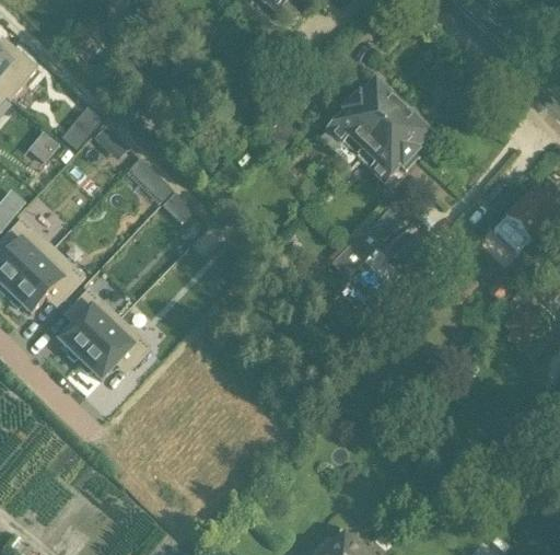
[(112,0),(107,3),(116,15),(132,4),(129,0),(112,0)]
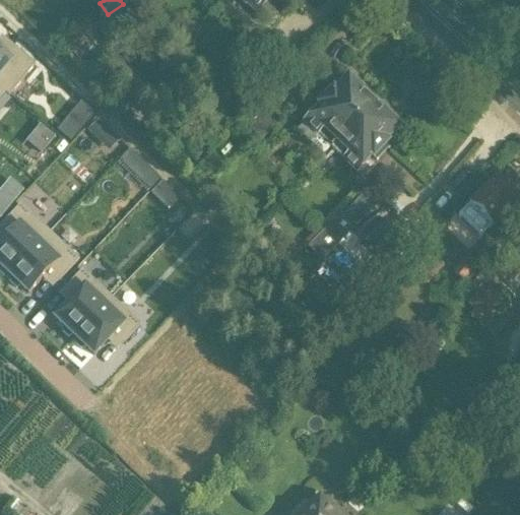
[(245,0),(247,0),(260,13),(269,21),(277,12),(266,1),(267,0),(278,0),(280,2),(282,0),(245,0)]
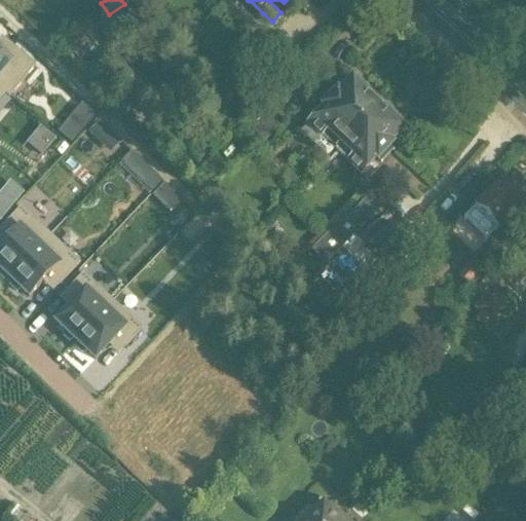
[(80,67),(117,30),(95,7),(59,43),(80,67)]
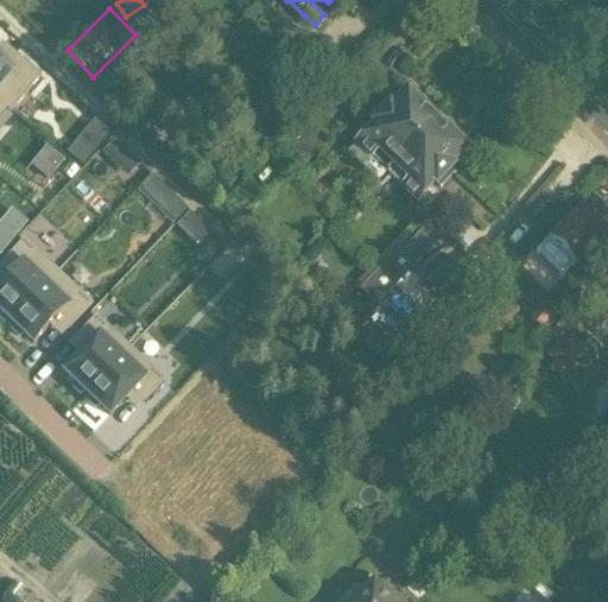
[(0,99),(6,105),(6,106),(10,109),(38,75),(7,49),(0,56),(0,99)]
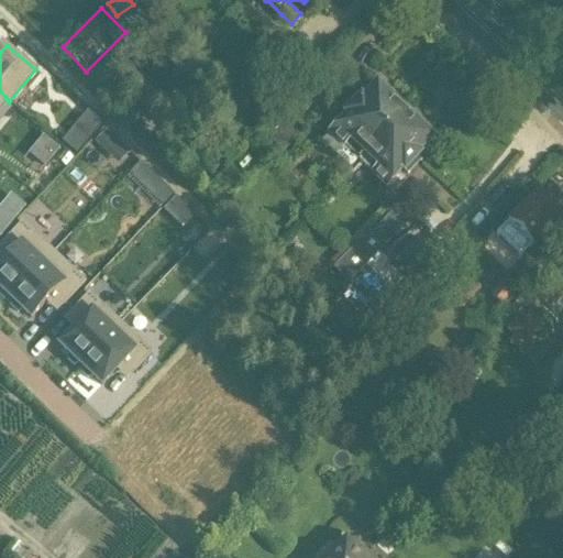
[(159,109),(170,97),(145,73),(150,68),(134,54),(118,70),(159,109)]
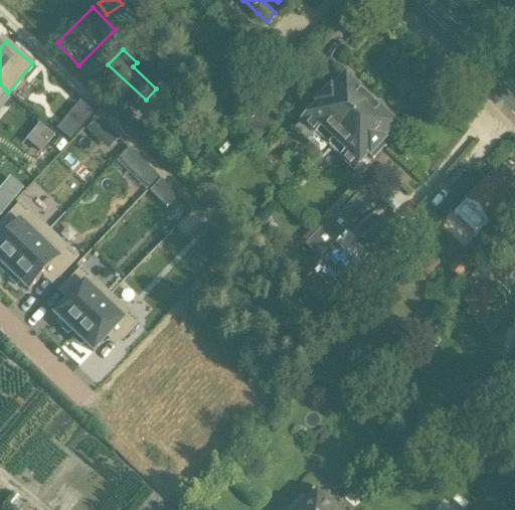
[(351,88),(342,78),(332,89),(330,88),(316,102),(318,103),(303,118),(294,126),(319,151),(328,142),(369,98),(368,97),(367,96),(366,93),(359,86),(355,85),(354,83),(351,88)]
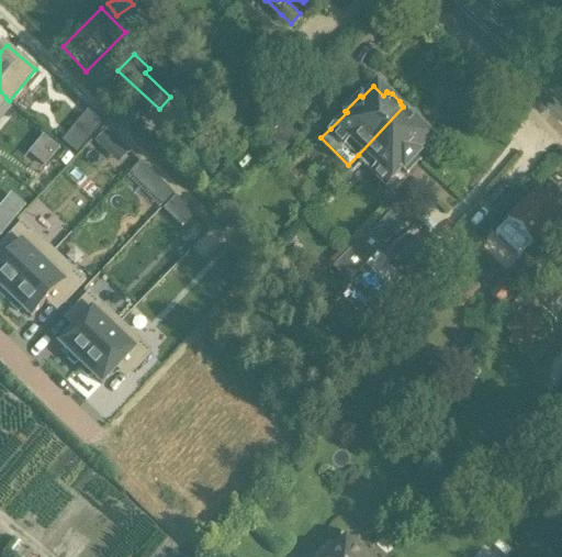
[(295,91),(285,102),(294,111),(304,100),(295,91)]
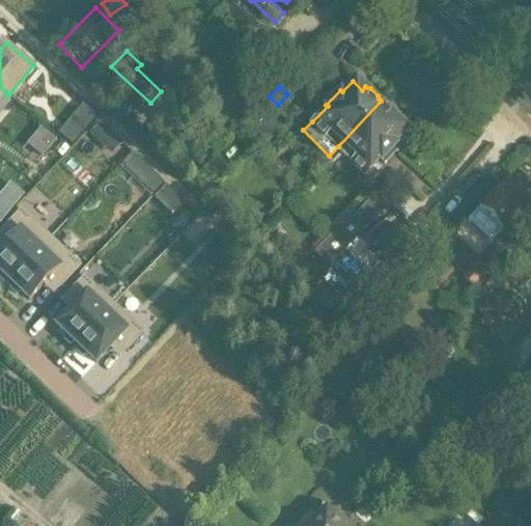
[(381,158),(395,142),(393,141),(403,131),(391,117),(394,114),(393,113),(391,108),(384,101),(381,101),(338,146),(364,171),(379,156),(381,158)]
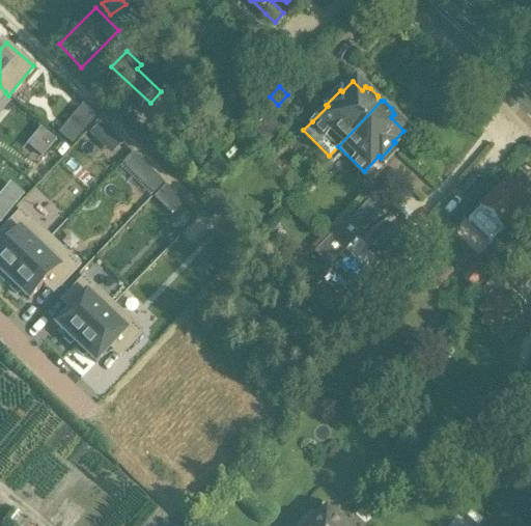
[(274,108),(267,102),(249,120),(255,127),(254,128),(267,140),(286,119),(274,108)]
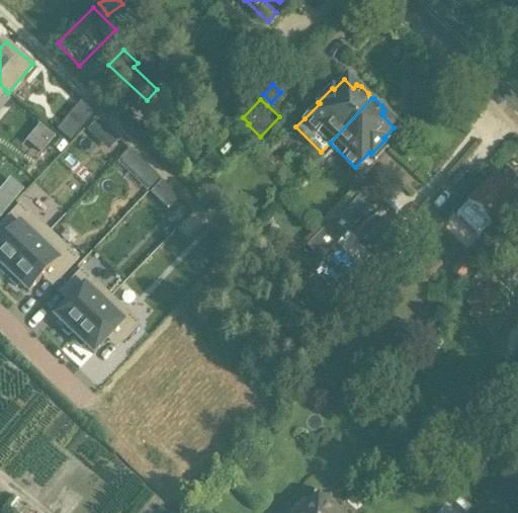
[(98,115),(87,127),(100,141),(112,130),(98,115)]
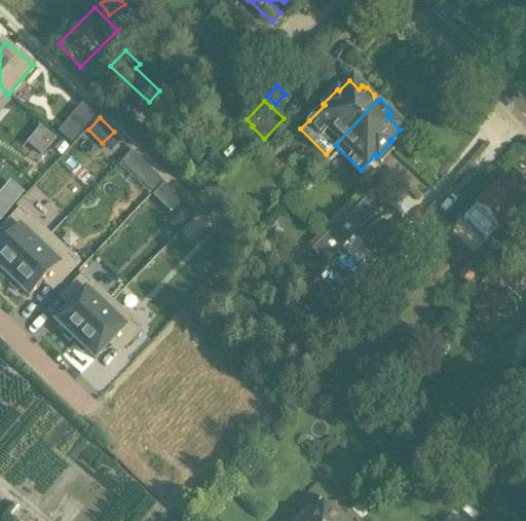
[(65,118),(57,128),(71,140),(79,131),(65,118)]
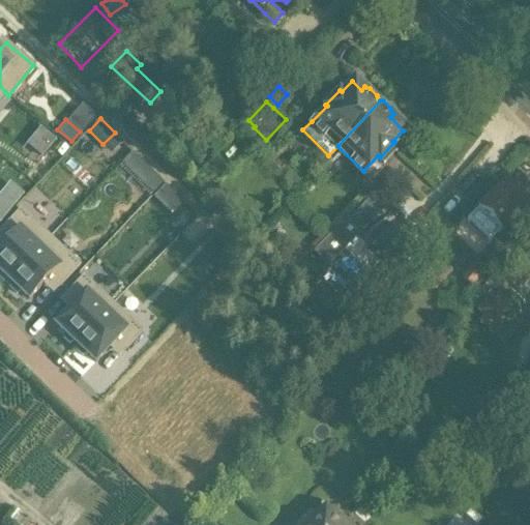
[(133,149),(121,161),(136,174),(146,164),(133,149)]
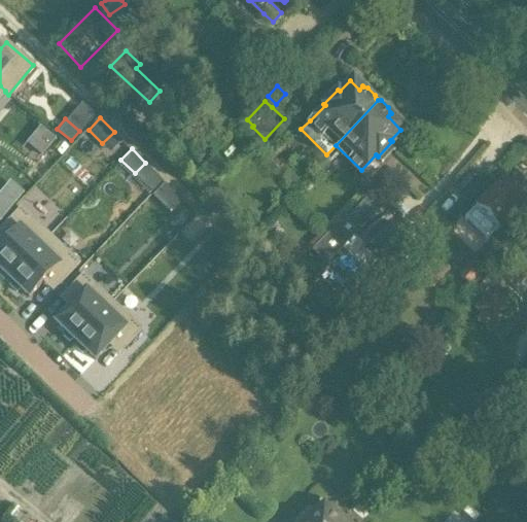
[(478,205),(466,216),(487,236),(498,224),(524,199),(501,177),(477,204),(478,205)]
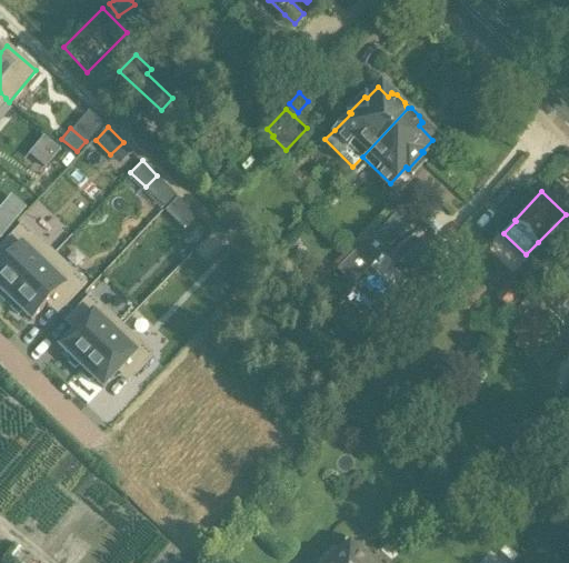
[(372,231),(336,268),(351,282),(388,245),(408,224),(395,212),(375,233),(372,231)]
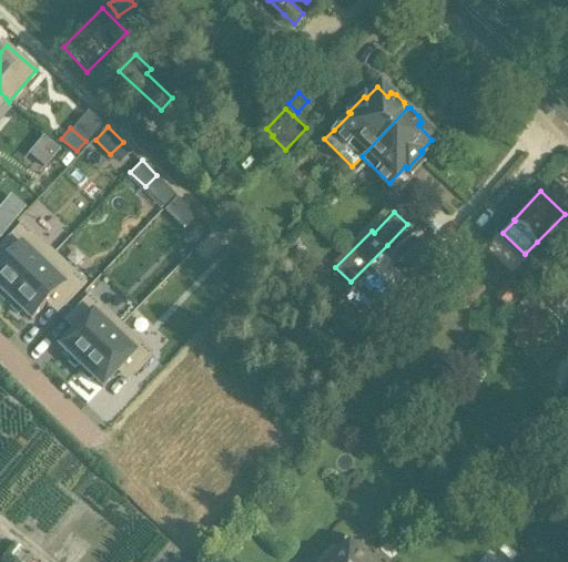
[(3,262),(0,264),(0,293),(7,299),(54,251),(22,220),(0,243),(0,244),(10,254),(3,262)]
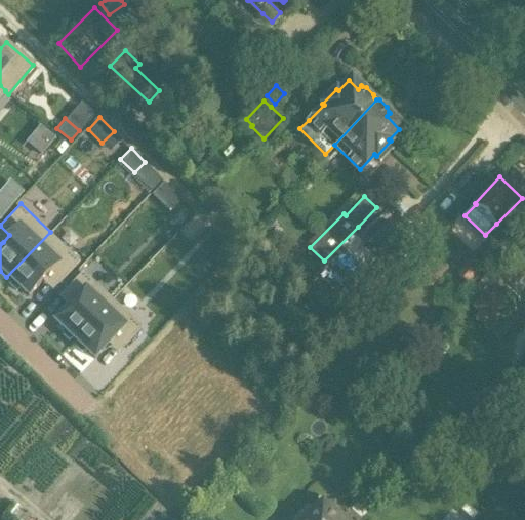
[(413,241),(389,217),(386,221),(381,217),(373,226),(377,229),(364,242),(389,267),(413,241)]
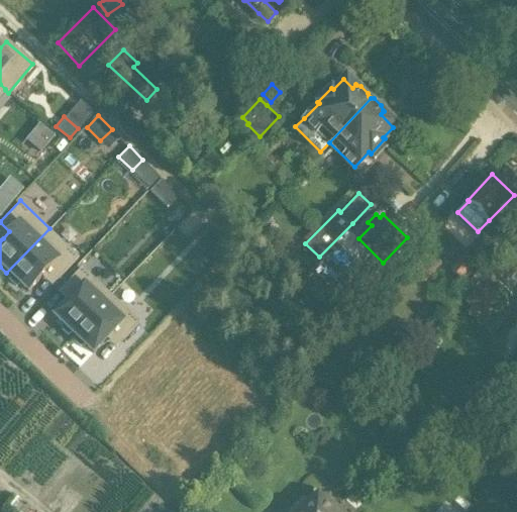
[(49,228),(6,273),(16,283),(19,280),(28,289),(41,275),(47,268),(58,278),(79,256),(49,228)]
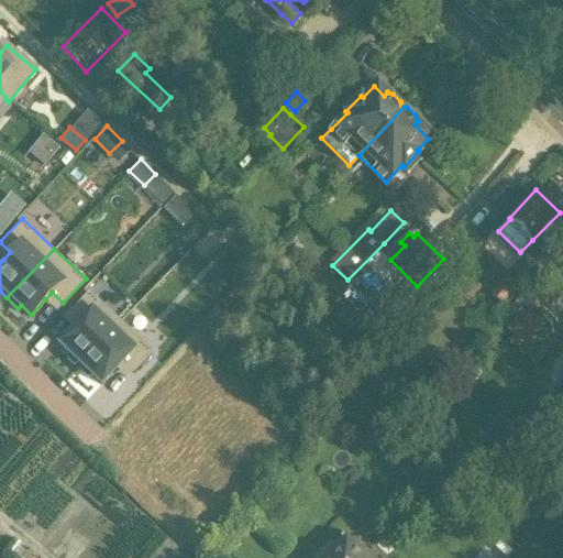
[(501,302),(519,283),(507,271),(489,291),(501,302)]
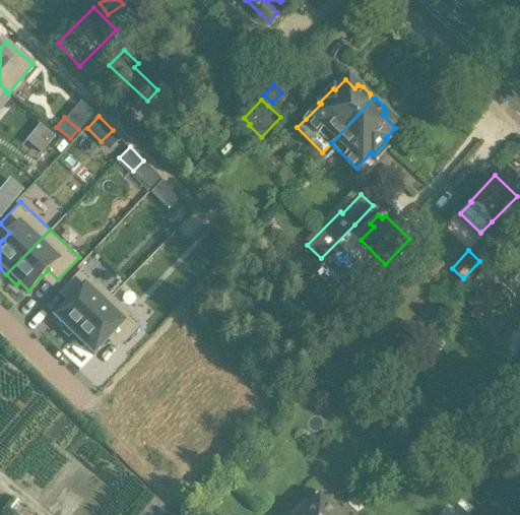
[(68,302),(55,316),(64,324),(62,328),(68,333),(72,332),(74,334),(112,295),(82,267),(65,285),(74,295),(68,302)]
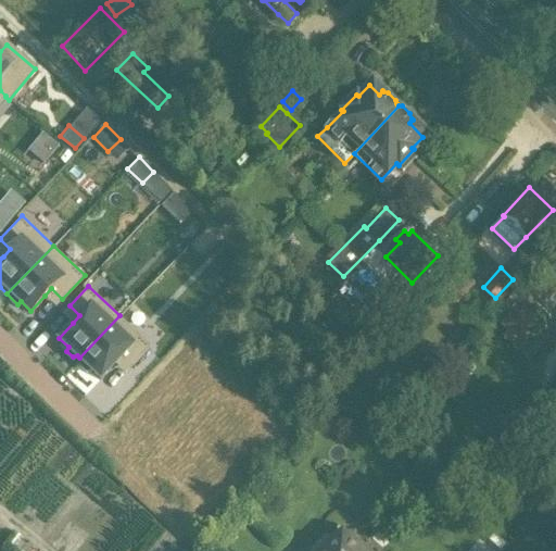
[(516,349),(548,314),(533,300),(501,335),(516,349)]
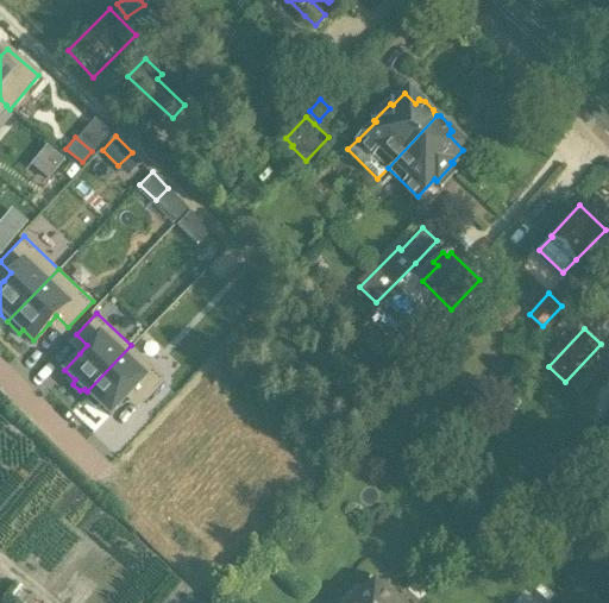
[(131,345),(87,391),(89,393),(87,397),(94,404),(99,402),(110,413),(125,396),(132,388),(144,399),(165,377),(131,345)]
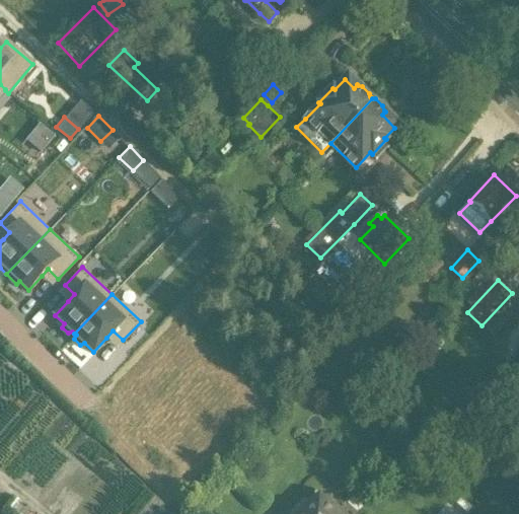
[(329,513),(336,508),(319,493),(299,513),(329,513)]
